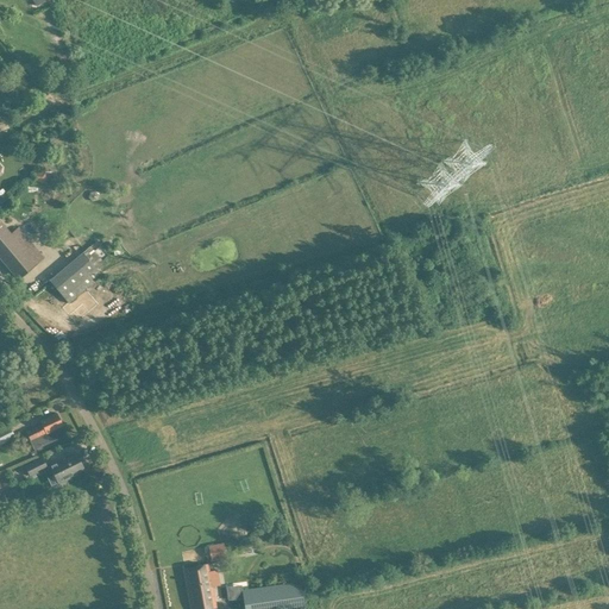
[(44,170),(32,171),(33,183),(45,182),(44,170)]
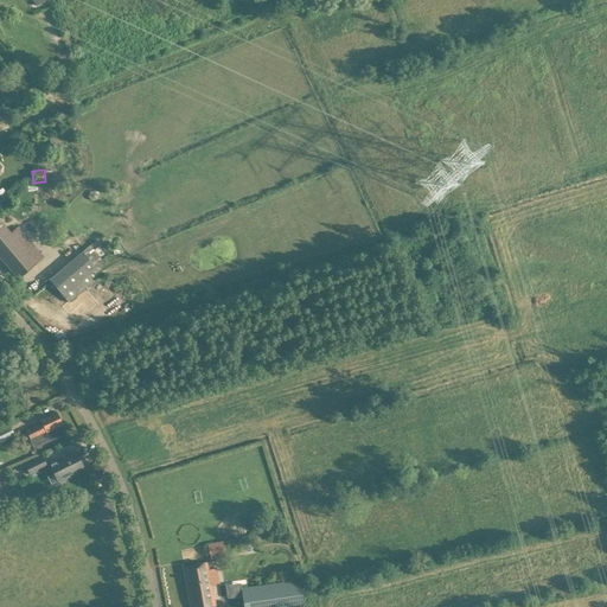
[(0,213),(14,202),(13,200),(24,192),(24,191),(25,190),(21,186),(18,181),(0,197),(0,213)]
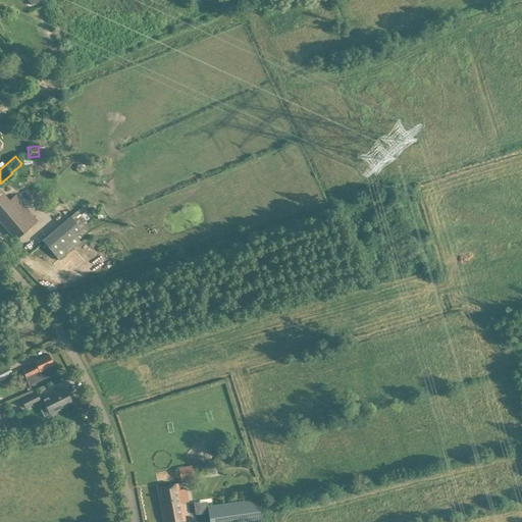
[(0,189),(0,220),(16,240),(38,221),(15,195),(9,200),(0,189)]
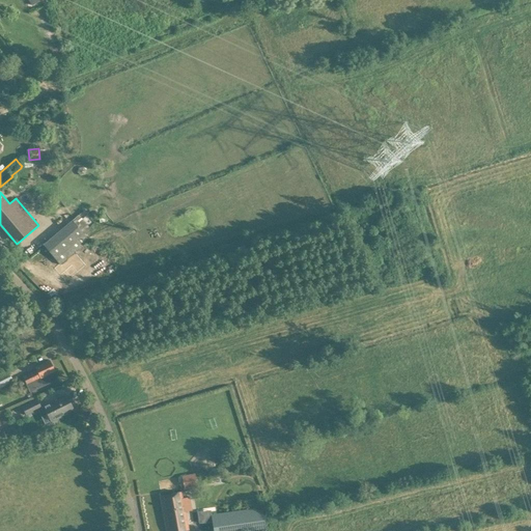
[(63,227),(43,245),(59,263),(54,269),(65,282),(85,266),(75,252),(88,240),(86,238),(84,234),(90,229),(78,216),(73,221),(73,220),(63,227)]
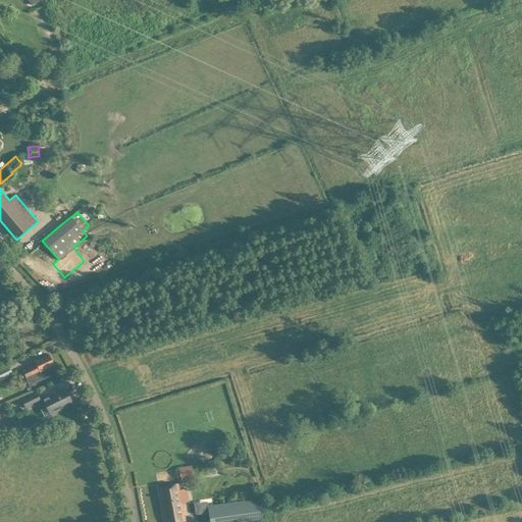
[(36,364),(22,370),(25,376),(25,377),(30,386),(56,373),(52,365),(54,365),(49,354),(40,359),(35,361),(36,364)]
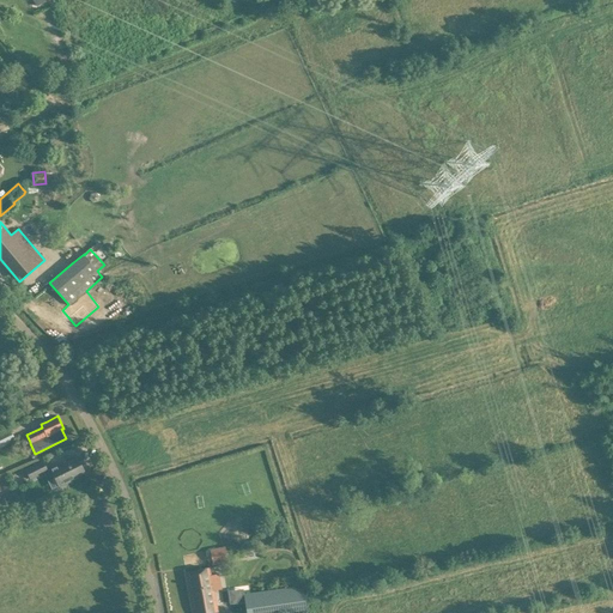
[(0,434),(0,447),(14,439),(8,430),(0,434)]
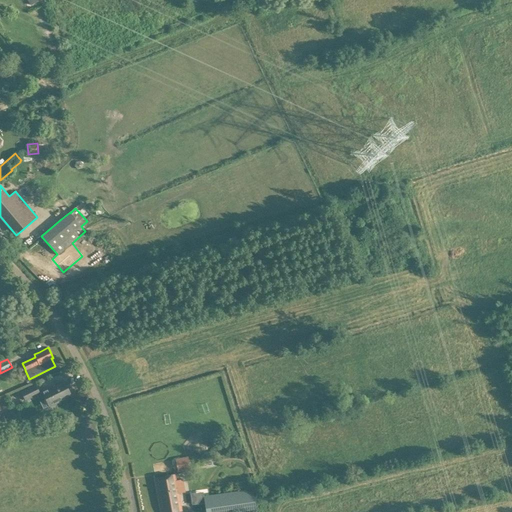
[(41,391),(49,406),(64,399),(63,397),(71,394),(64,381),(48,389),(47,388),(41,391)]
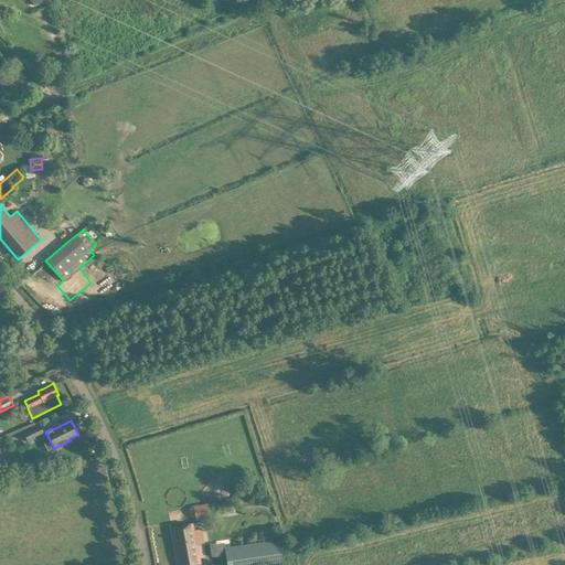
[(40,425),(23,433),(28,441),(43,434),(40,425)]
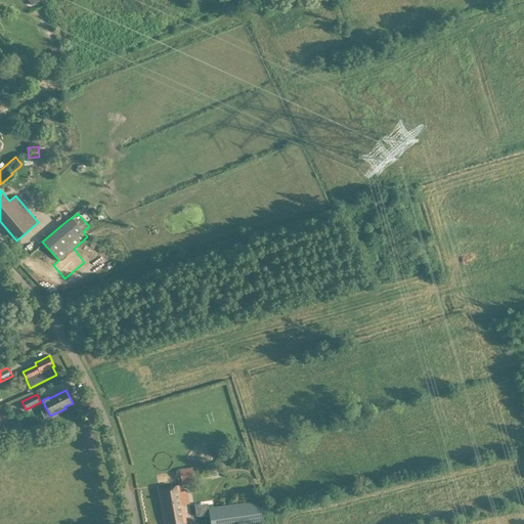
[(180,470),(182,482),(194,479),(192,468),(180,470)]
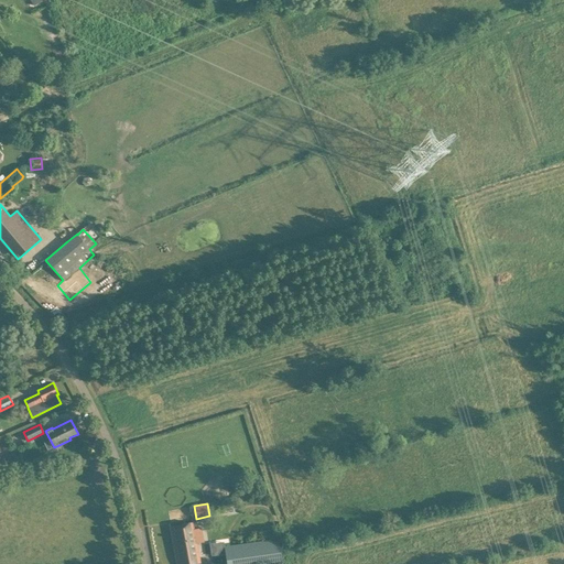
[(202,528),(194,529),(193,522),(171,527),(177,563),(199,563),(196,543),(204,542),(202,528)]
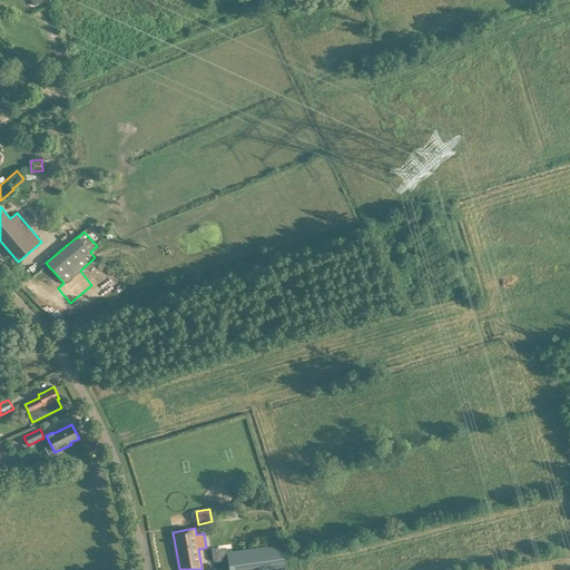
[(226,552),(228,569),(285,569),(282,544),(226,552)]
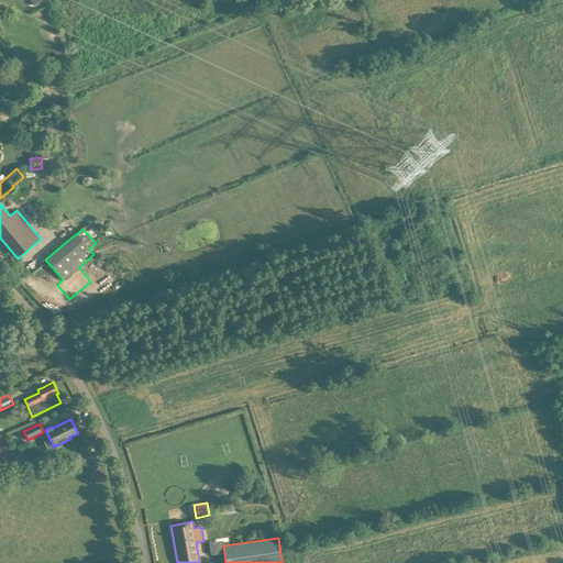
All buildings are outlined.
